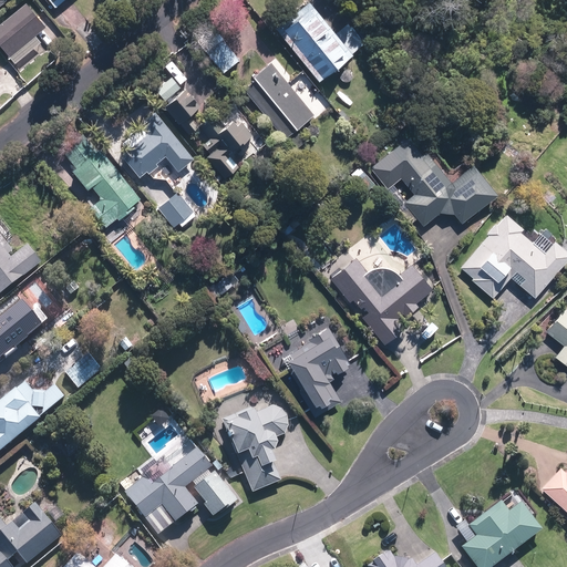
[(316,80),(349,52),(306,0),(302,0),(272,26),(316,80)]
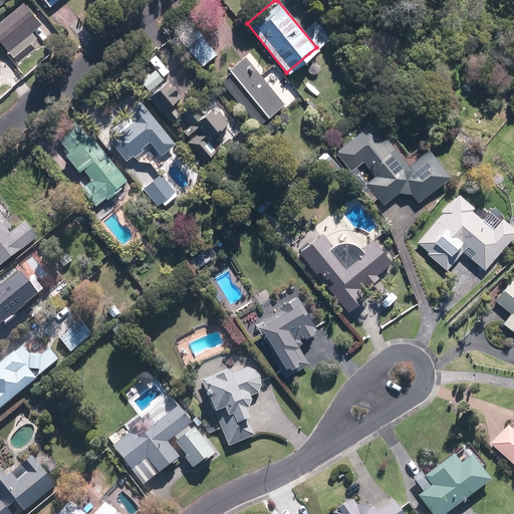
[(39,23),(22,1),(0,18),(0,42),(6,50),(39,23)]
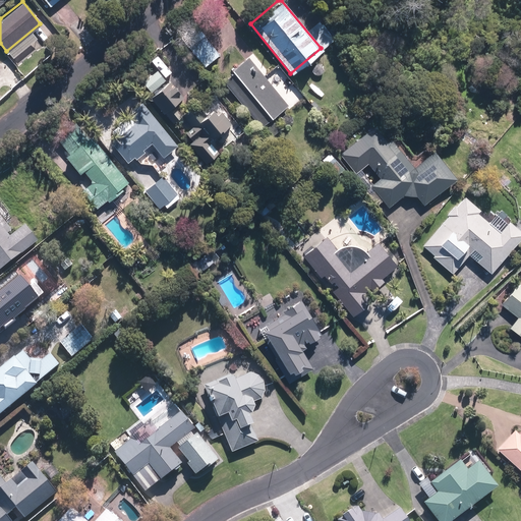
[(179,35),(204,66),(219,54),(193,22),(179,35)]
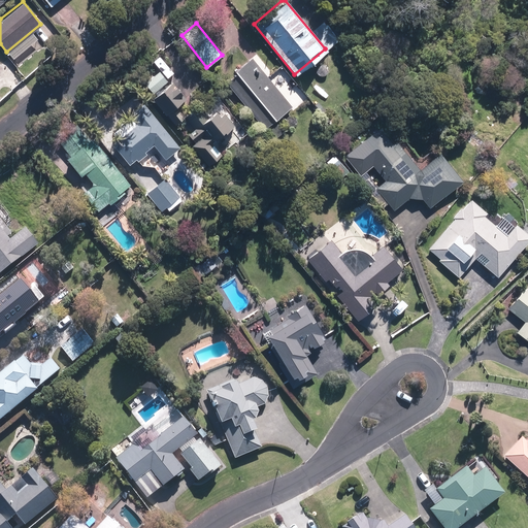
[(335,44),(325,32),(319,37),(330,50),(335,44)]
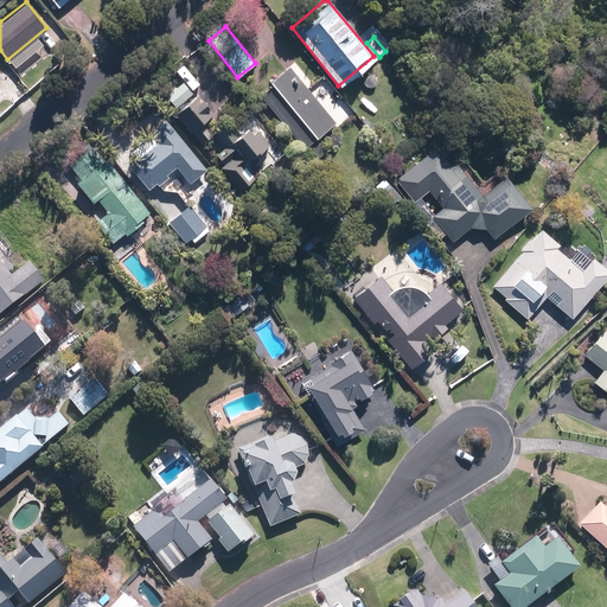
[(334,121),(288,65),(268,81),(272,84),(260,94),(304,147),(334,121)]
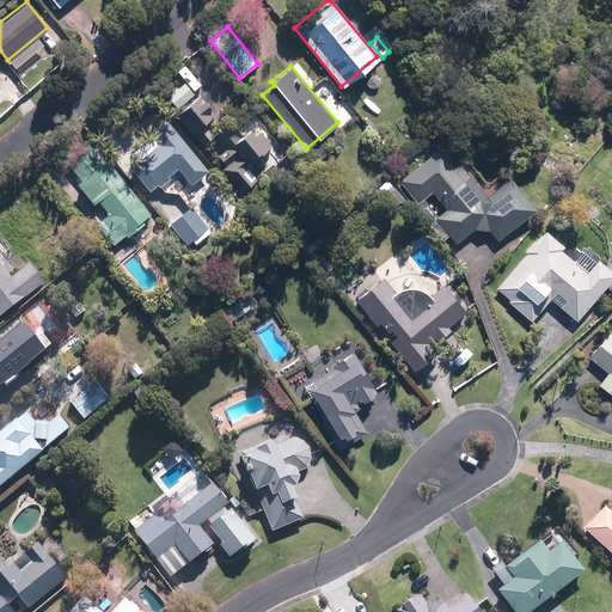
[(197,93),(175,112),(190,132),(191,130),(202,144),(214,134),(203,121),(213,112),(197,93)]
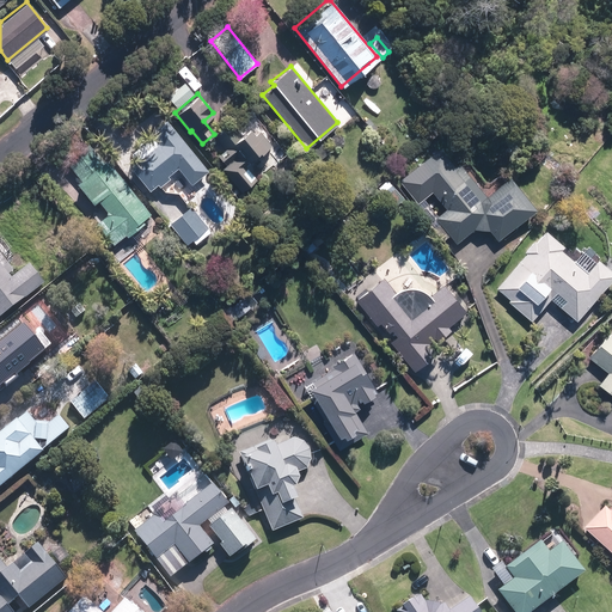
[(207,170),(164,118),(147,132),(157,142),(128,165),(148,189),(155,183),(158,187),(169,177),(166,175),(176,166),(190,183),(207,170)]
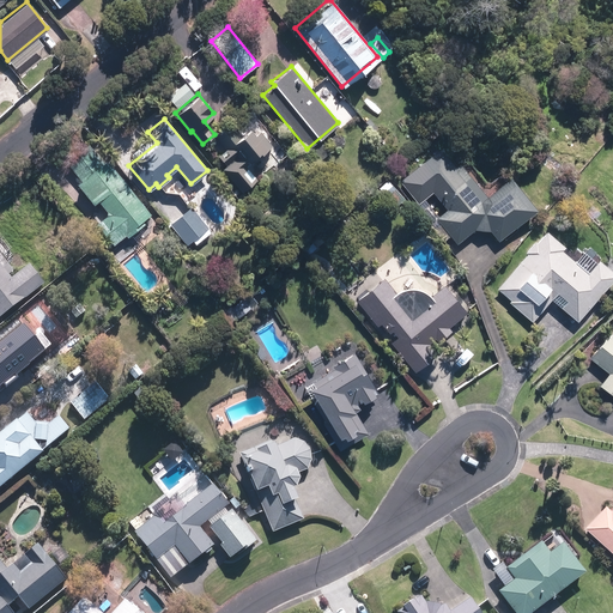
[(271,145),(258,129),(253,134),(247,127),(238,134),(229,123),(213,135),(224,149),(217,155),(225,164),(222,168),(241,190),(255,178),(244,165),(271,145)]
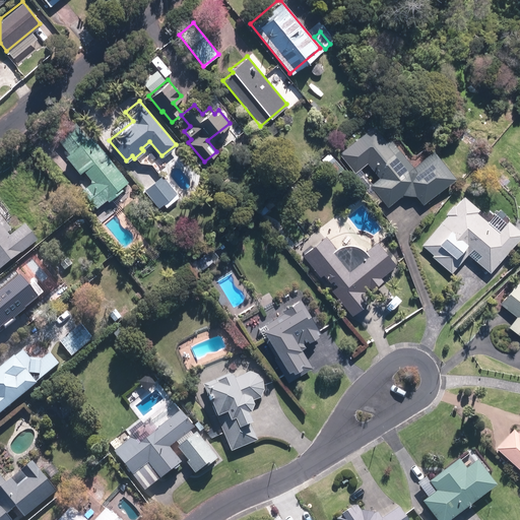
[(264,127),(271,136),(283,126),(276,118),(264,127)]
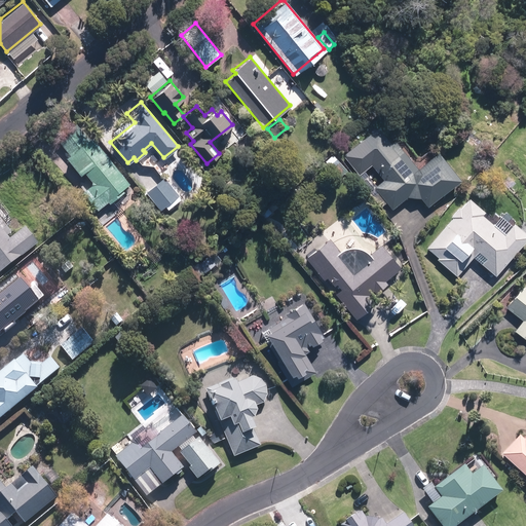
[(128,183),(90,136),(87,138),(75,122),(55,138),(68,153),(65,157),(79,175),(83,172),(90,181),(89,184),(81,191),(96,210),(107,200),(109,203),(123,191),(121,188),(128,183)]
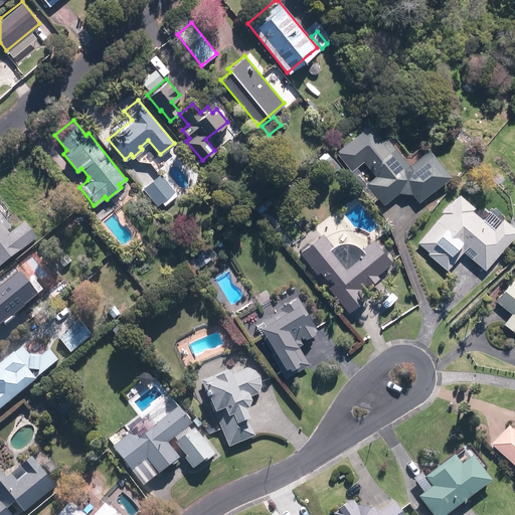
[(407,164),(384,136),(381,138),(368,123),(348,140),(361,155),(359,157),(374,175),(367,181),(353,164),(345,170),(372,202),(377,197),(383,204),(398,192),(411,193),(417,201),(450,175),(426,147),(407,164)]
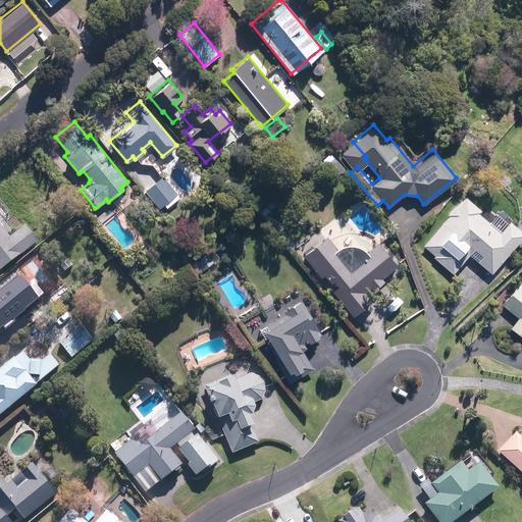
[(207,162),(202,166),(206,170),(210,166),(207,162)]
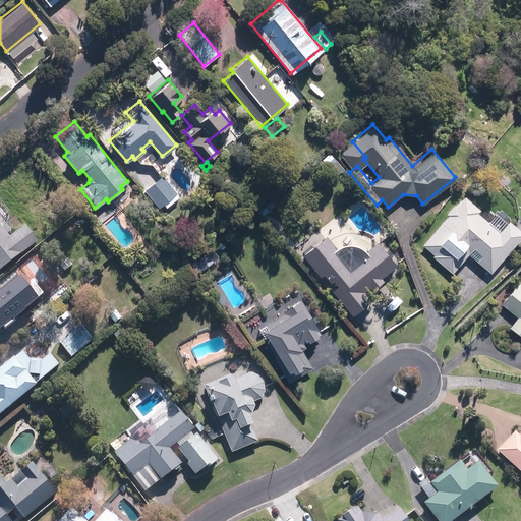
[(179,196),(162,175),(143,190),(158,208),(163,204),(166,208),(179,196)]
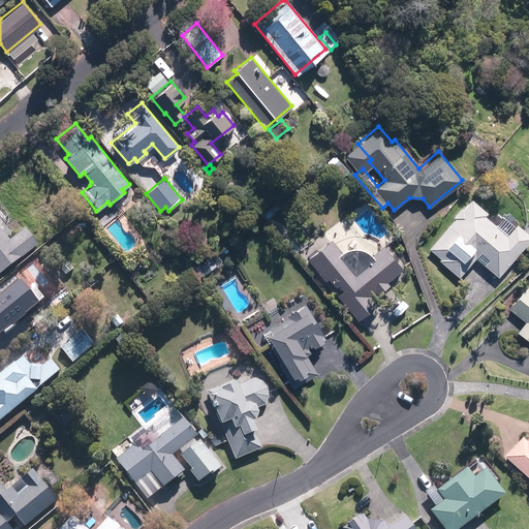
[(498,277),(528,239),(528,235),(515,223),(505,234),(484,215),(487,211),(470,198),(462,208),(460,207),(452,216),(454,218),(428,248),(439,258),(438,260),(459,277),(475,258),(498,277)]
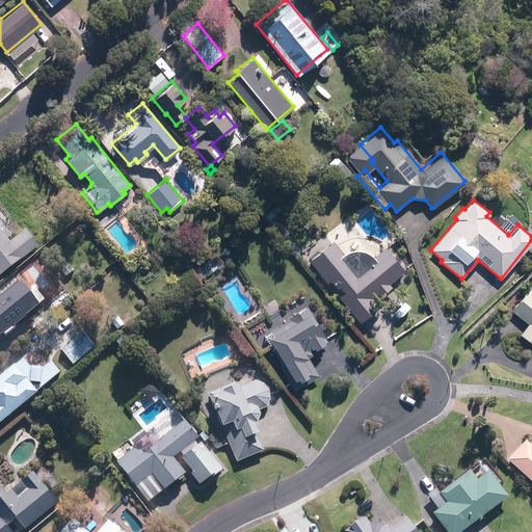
[(266,212),(269,217),(275,213),(271,208),(266,212)]
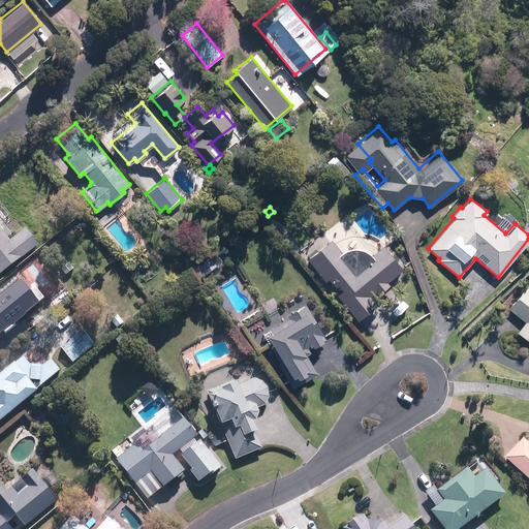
[(0,272),(36,244),(24,227),(8,240),(6,237),(9,234),(3,226),(0,228),(0,272)]
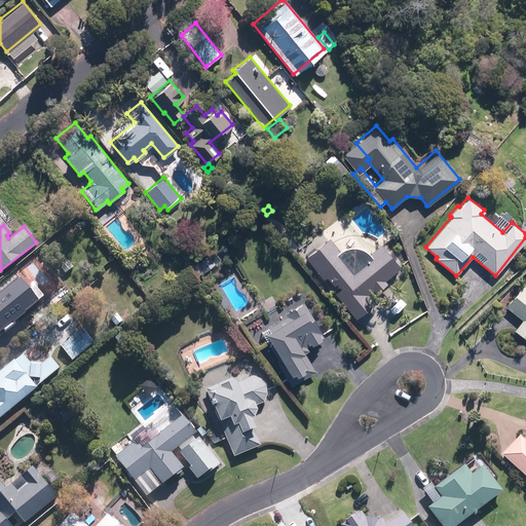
[(339,251),(329,237),(305,257),(323,279),(326,276),(332,285),(335,283),(339,288),(334,293),(354,318),(375,302),(368,294),(372,290),(374,293),(386,283),(384,280),(400,267),(381,243),(368,254),(366,253),(363,250),(359,249),(354,247),(349,248),(344,248),(339,251)]
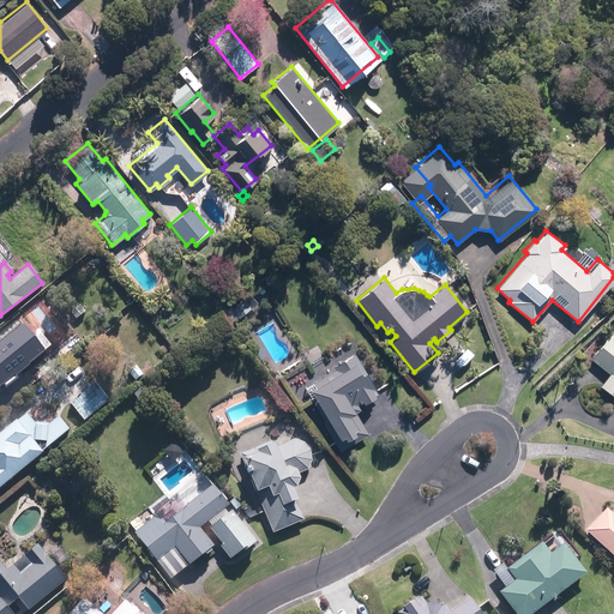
[(239,317),(251,307),(244,299),(232,308),(239,317)]
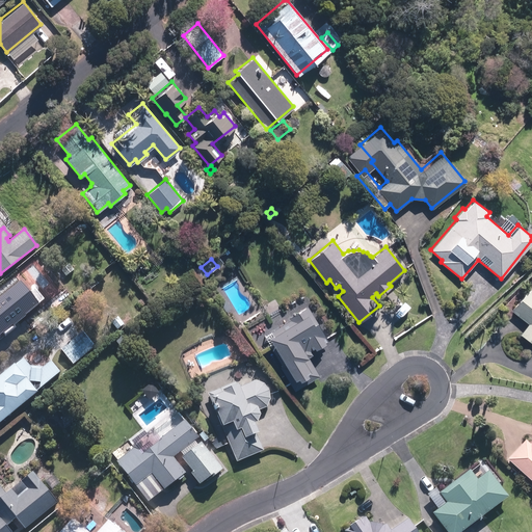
[(15,326),(38,303),(18,283),(0,300),(0,330),(8,340),(19,329),(15,326)]
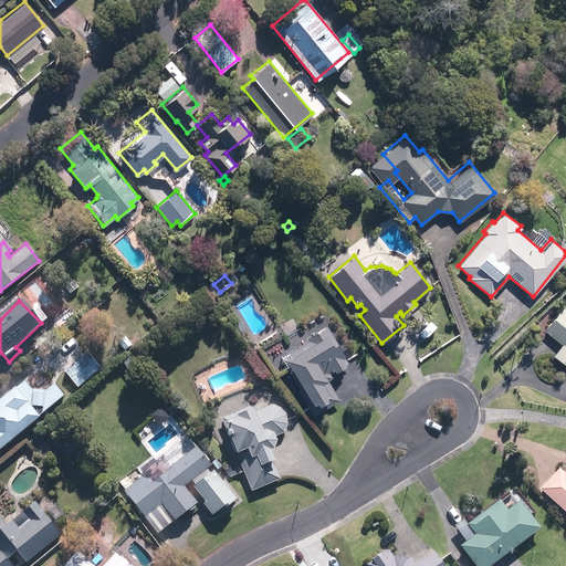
[(565,308),(562,305),(543,329),(562,344),(553,355),(565,365),(565,308)]
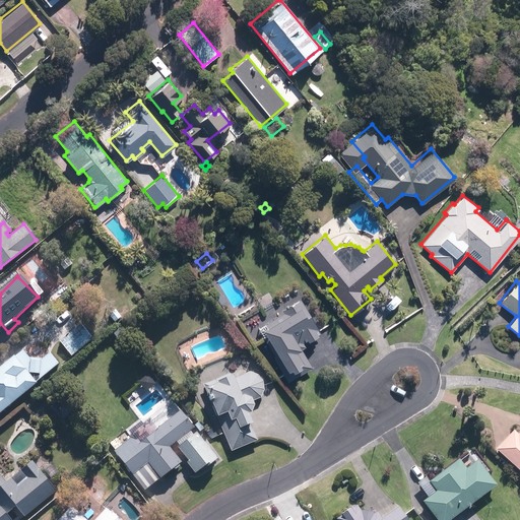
[(311,318),(300,299),(281,310),(284,315),(261,329),(263,333),(261,335),(274,356),(273,358),(287,381),(312,367),(301,348),(305,346),(304,343),(320,332),(310,318),(311,318)]
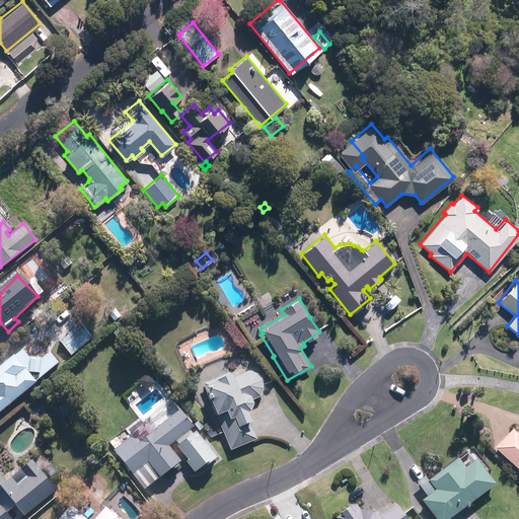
[(85,320),(64,338),(76,353),(97,336),(85,320)]
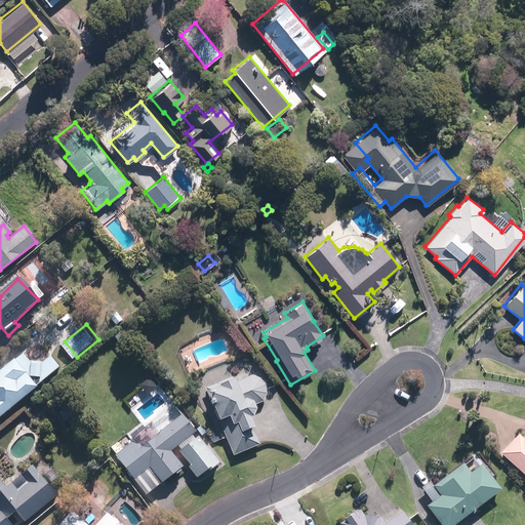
[(0,367),(0,414),(34,387),(33,386),(56,367),(47,356),(40,362),(27,361),(21,354),(12,360),(10,359),(0,367)]
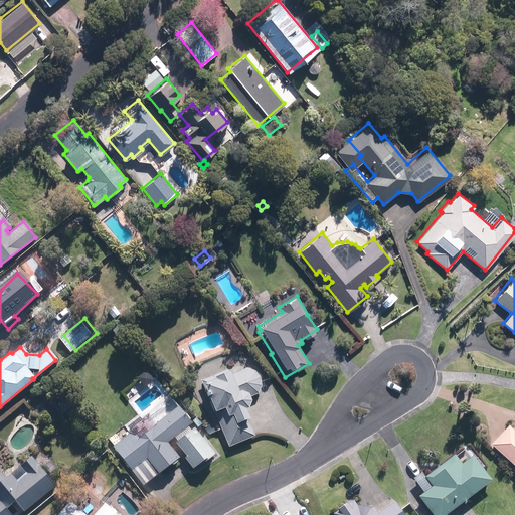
[(212,412),(213,412),(227,447),(254,436),(243,409),(245,409),(248,401),(246,397),(258,393),(261,385),(260,377),(254,370),(246,367),(228,375),(226,369),(200,380),(201,384),(200,384),(212,412)]
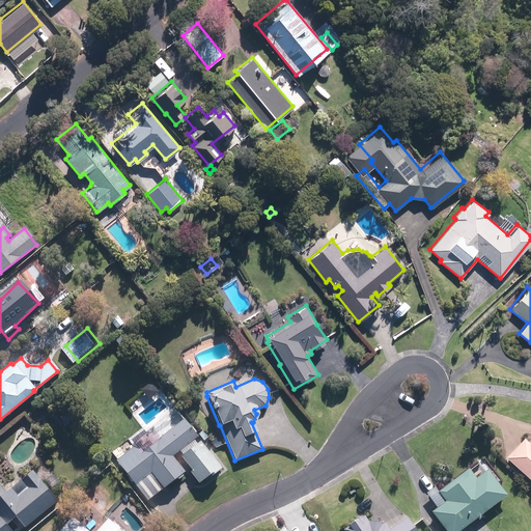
[(171,456),(196,437),(182,419),(159,438),(159,439),(140,453),(134,445),(114,459),(133,484),(149,472),(161,488),(183,472),(171,456)]
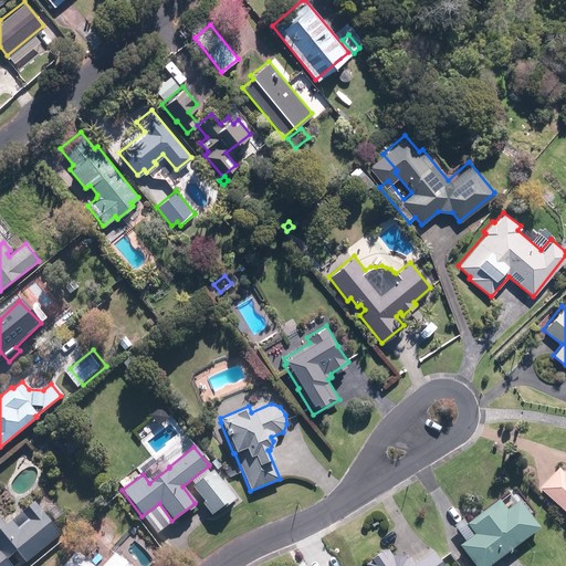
[(558,468),(538,489),(565,513),(565,464),(564,467),(565,468),(563,472),(558,468)]
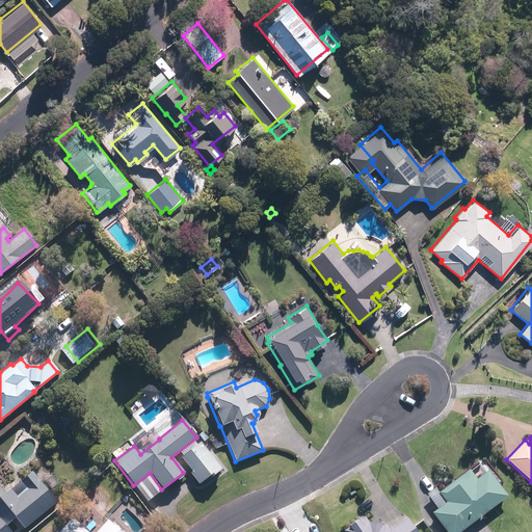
[(445,531),(458,531),(506,497),(487,471),(476,479),(469,470),(437,493),(445,502),(430,512),(445,531)]
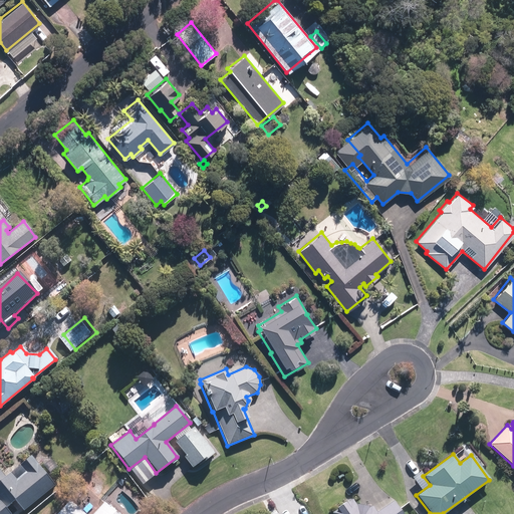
[(22,510),(54,485),(30,456),(19,465),(25,472),(16,480),(9,472),(4,476),(0,471),(0,513),(9,513),(4,507),(13,499),(22,510)]
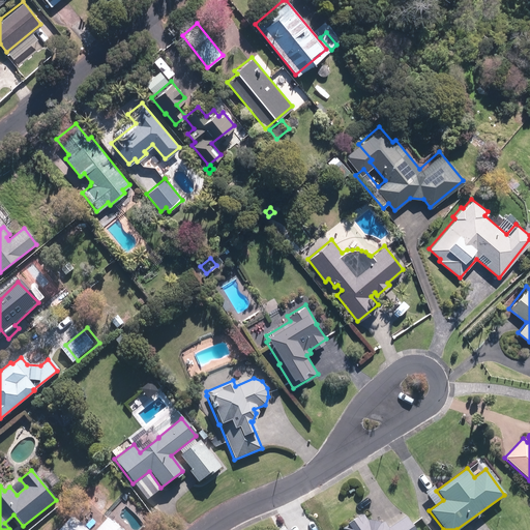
[(119,529),(106,518),(94,529),(87,529),(71,514),(57,529),(119,529)]
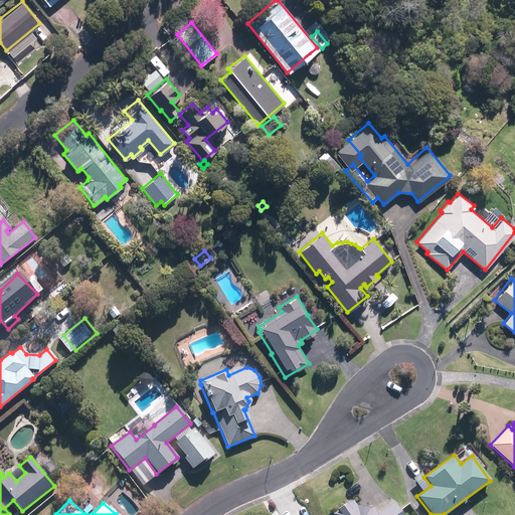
[(401,514),(393,502),(377,513),(372,506),(370,508),(356,505),(352,500),(332,513),(332,514),(401,514)]
